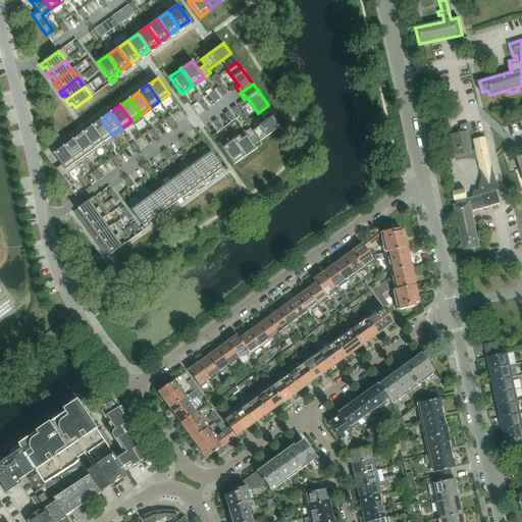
[(251,127),(244,133),(249,140),(256,135),(260,141),(282,124),(274,114),(266,120),(253,131),(251,127)]
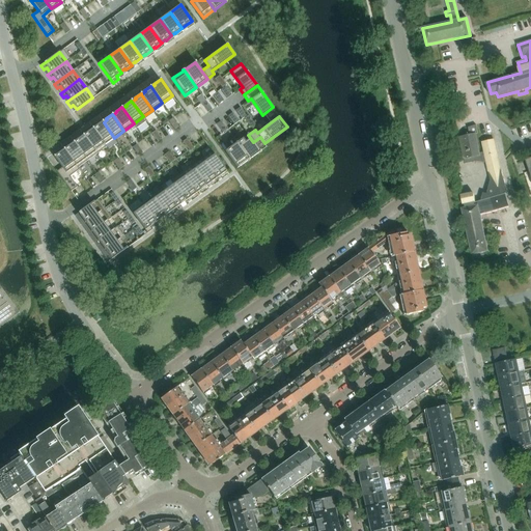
[(93,129),(105,144),(114,138),(104,122),(103,121),(96,126),(98,127),(93,129)]
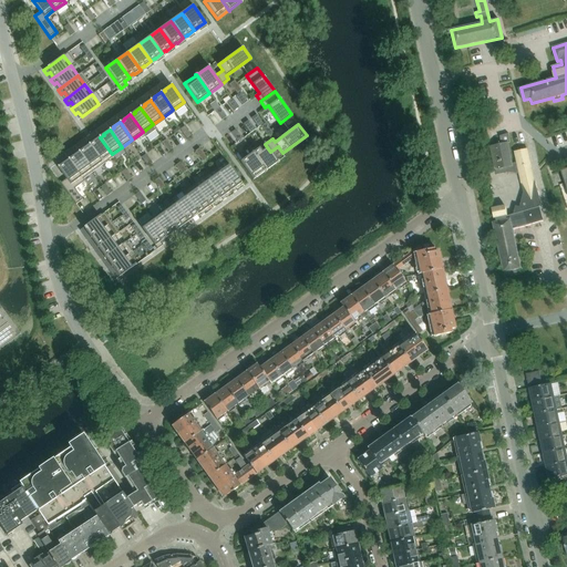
[(494,224),(504,272),(522,269),(514,236),(516,236),(514,230),(544,222),(540,208),(543,207),(535,181),(534,175),(527,152),(514,155),(516,163),(512,164),(506,144),(509,143),(507,134),(498,136),(500,144),(488,146),(495,171),(501,169),(502,171),(518,174),(523,173),(523,176),(525,183),(525,184),(519,207),(515,206),(513,215),(507,216),(505,206),(492,209),(495,219),(496,218),(497,223),(494,224)]
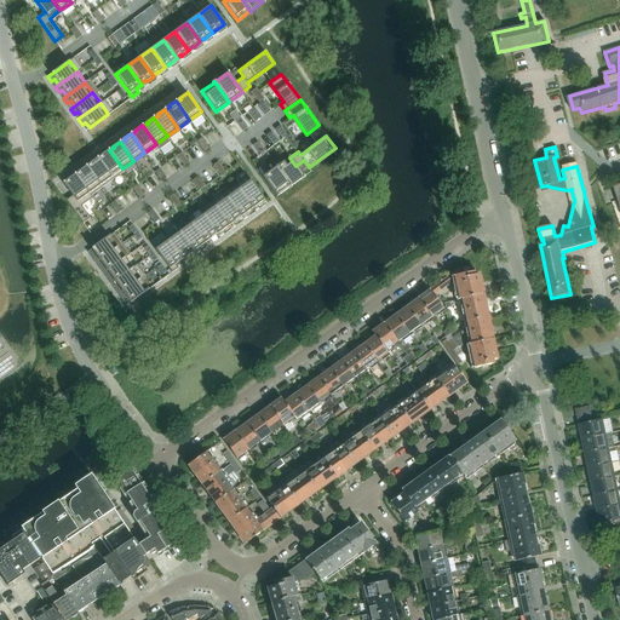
[(109,149),(102,155),(103,156),(98,159),(112,177),(122,168),(109,150),(109,149)]
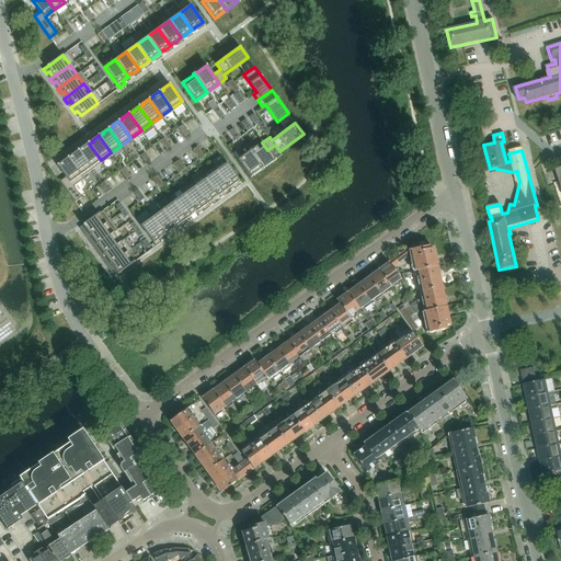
[(101,160),(89,144),(88,142),(82,147),(82,148),(79,151),(91,168),(101,160)]
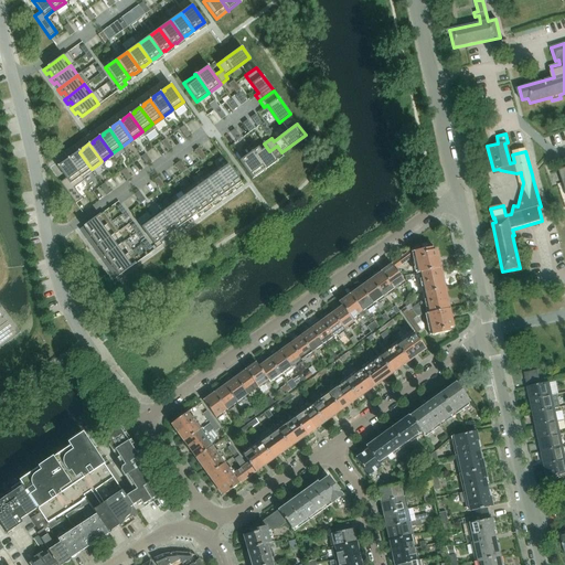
[(269,151),(264,144),(252,151),(265,170),(266,170),(265,169),(276,161),(269,151)]
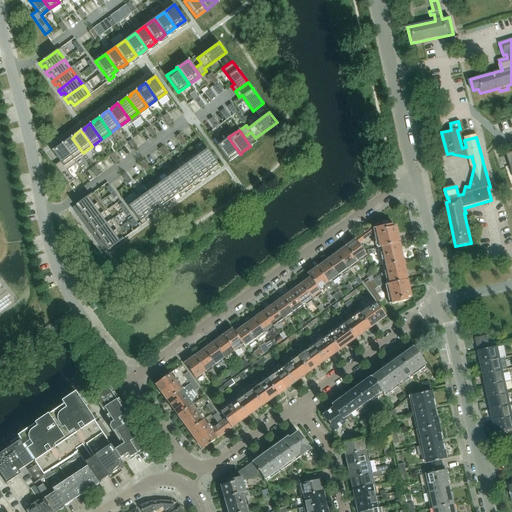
[(83,153),(72,138),(71,137),(65,141),(66,142),(63,145),(73,159),(83,153)]
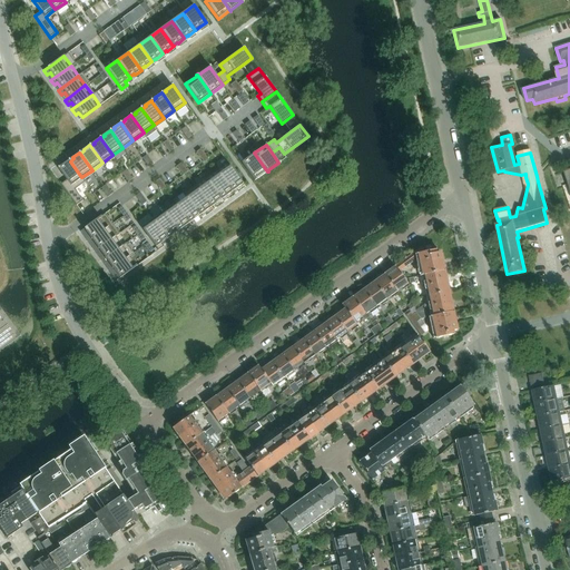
[(267,172),(254,153),(242,161),(255,180),(266,172),(267,172)]
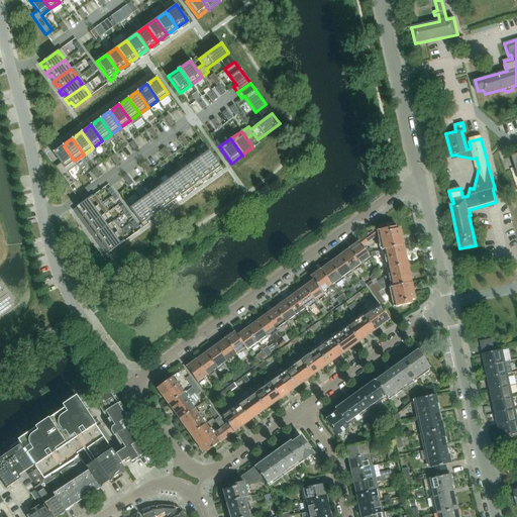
[(74,161),(64,146),(63,144),(54,151),(62,163),(56,167),(70,187),(76,182),(65,168),(74,161)]
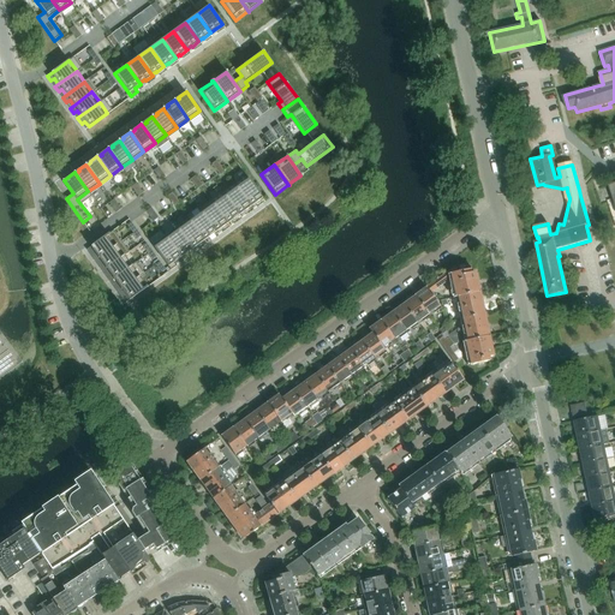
[(237,187),(250,206),(255,202),(256,203),(262,197),(249,179),(237,187)]
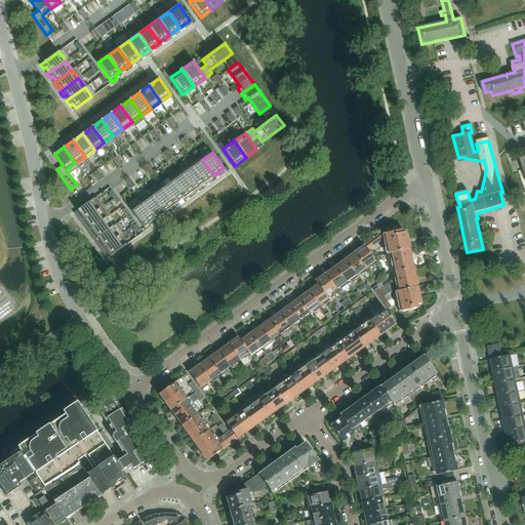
[(203,183),(207,179),(207,180),(213,176),(213,175),(202,160),(192,167),(203,183)]
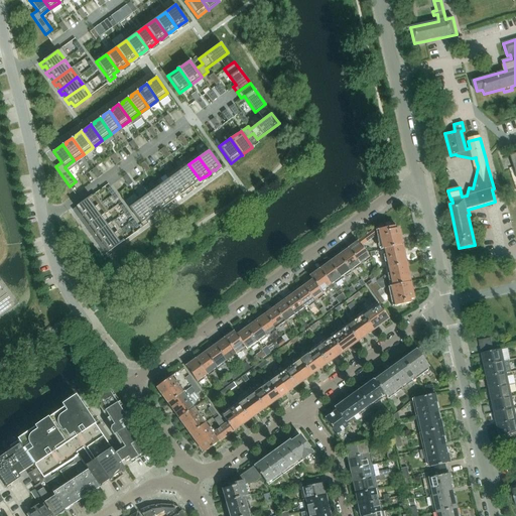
[(178,171),(189,186),(194,183),(195,184),(201,180),(200,179),(188,164),(178,171)]
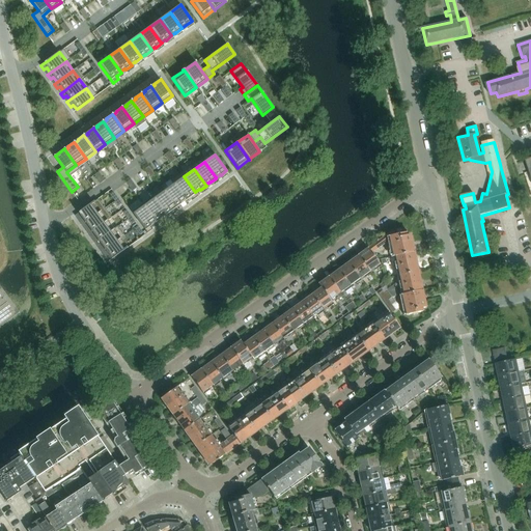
[(186,199),(190,196),(190,197),(196,193),(195,192),(184,176),(174,184),(186,199)]
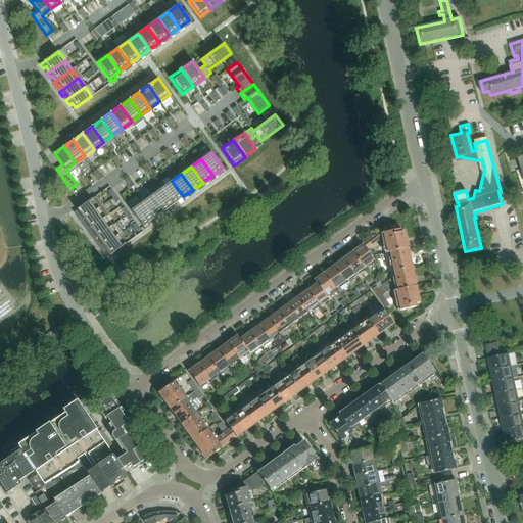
[(161,188),(173,203),(177,200),(177,201),(183,197),(183,196),(172,181),(161,188)]
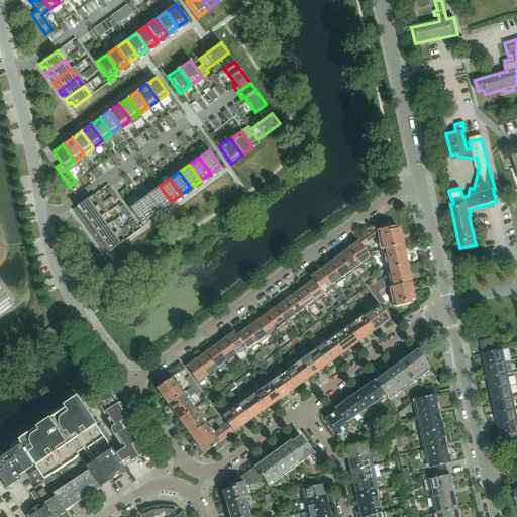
[(161,208),(165,205),(166,206),(171,202),(171,201),(160,186),(149,193),(161,208)]
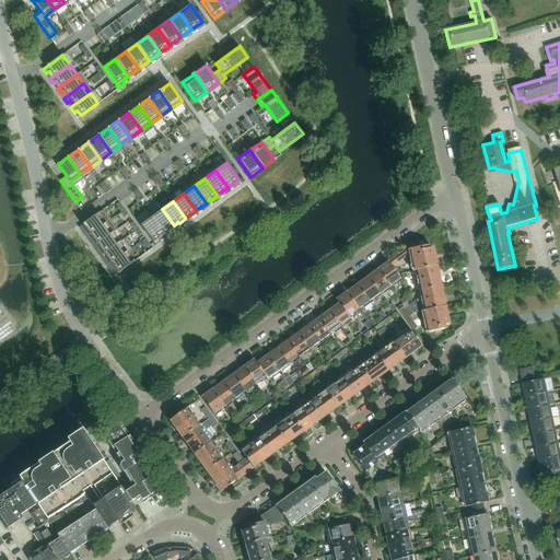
[(175,226),(174,225),(162,209),(152,217),(164,233),(167,230),(168,231),(175,226)]
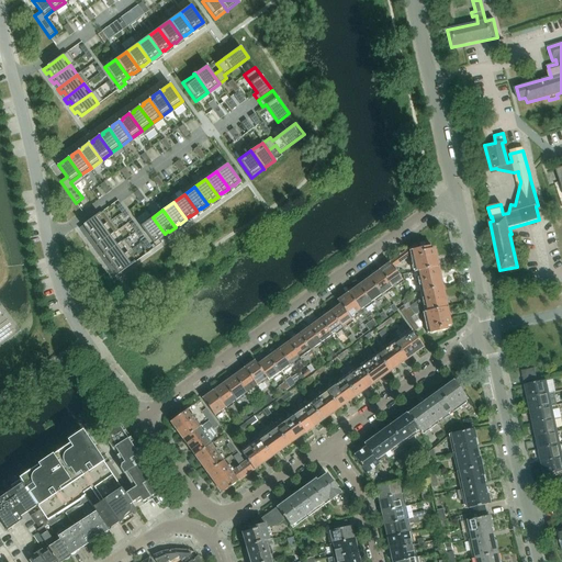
[(99,213),(89,221),(82,225),(79,227),(82,233),(86,231),(89,235),(107,223),(99,213)]
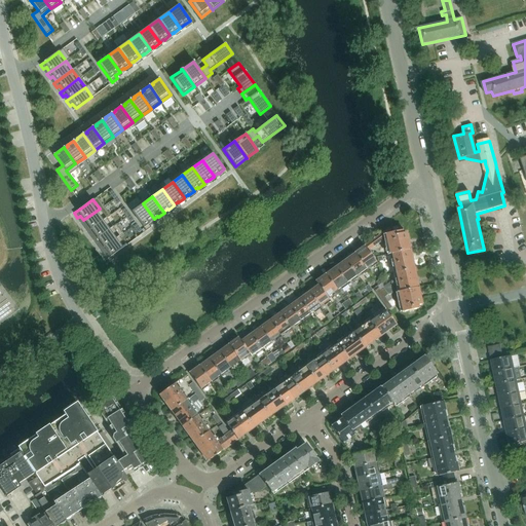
[(154,220),(154,219),(143,203),(132,211),(146,230),(151,227),(149,224),(154,220)]
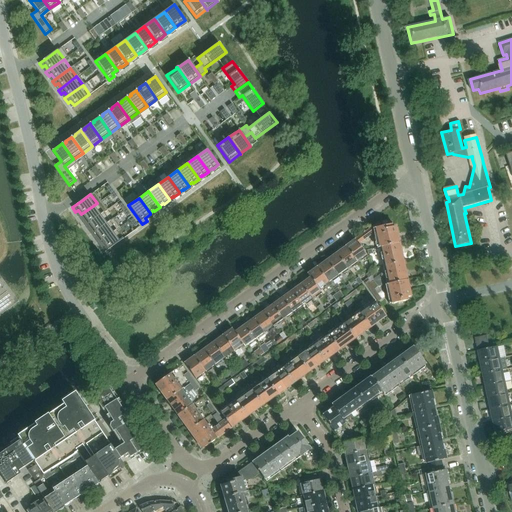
[(103,212),(97,203),(81,214),(79,216),(82,221),(85,219),(88,223),(103,212)]
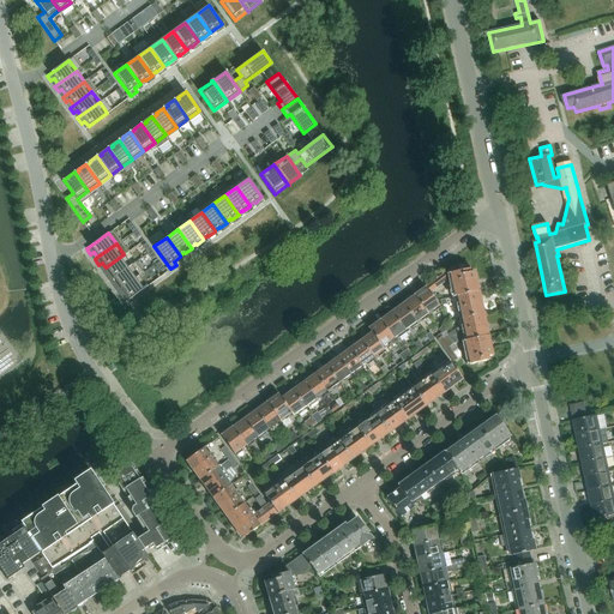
[(124,254),(106,268),(102,270),(106,276),(109,274),(113,278),(131,265),(124,254)]
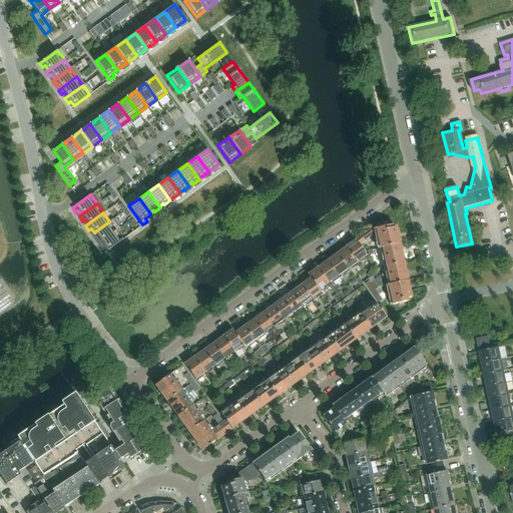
[(100,241),(116,229),(109,221),(94,232),(91,234),(94,238),(97,236),(100,241)]
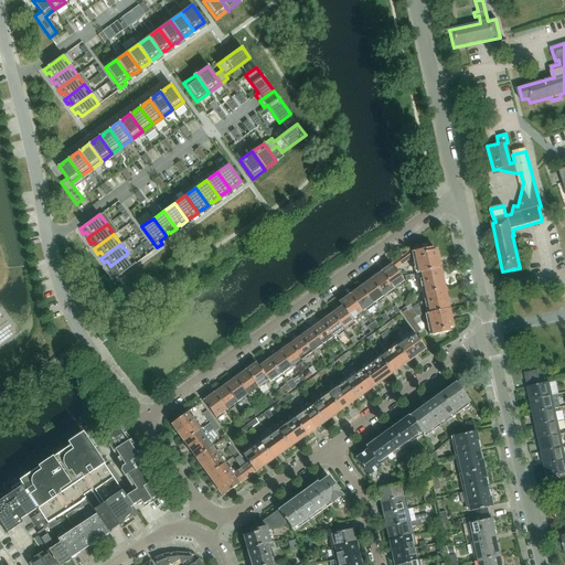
[(439,268),(436,249),(430,251),(430,248),(419,251),(416,246),(394,264),(397,268),(414,256),(417,274),(439,268)]
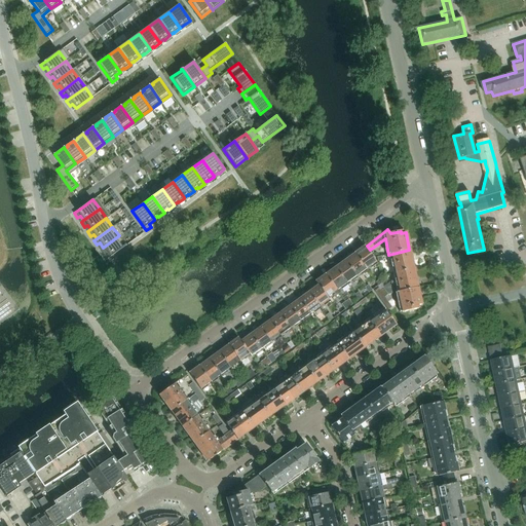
[(119,235),(103,248),(101,250),(104,254),(107,252),(110,257),(125,246),(119,235)]
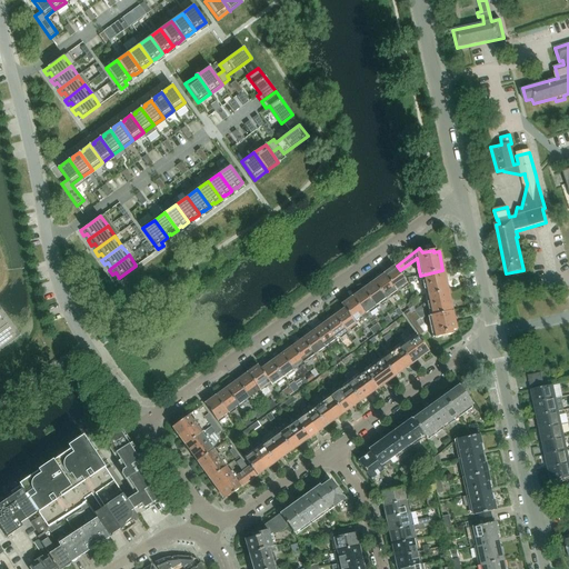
[(395,267),(383,275),(397,291),(407,283),(395,267)]
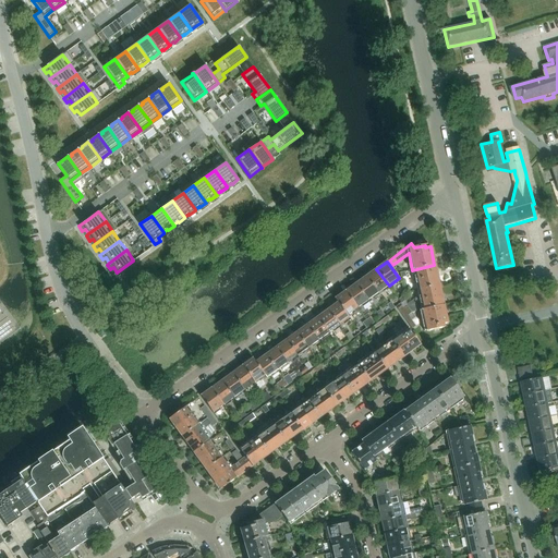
[(412,270),(416,290),(438,286),(434,265),(412,270)]
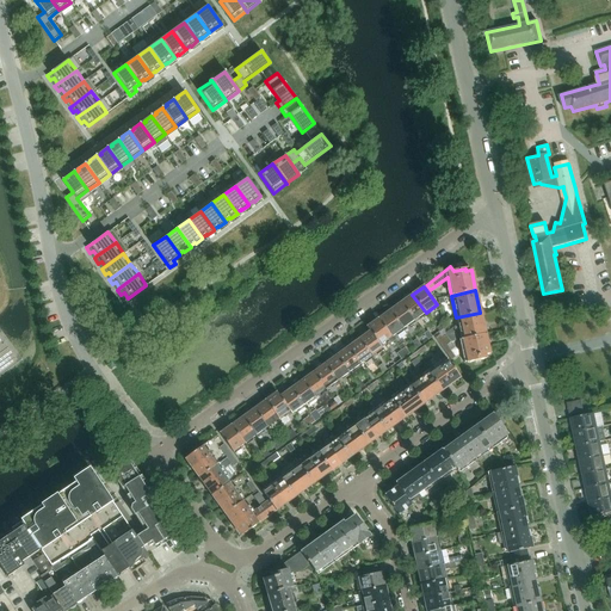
[(412,295),(401,303),(414,321),(426,313),(412,295)]
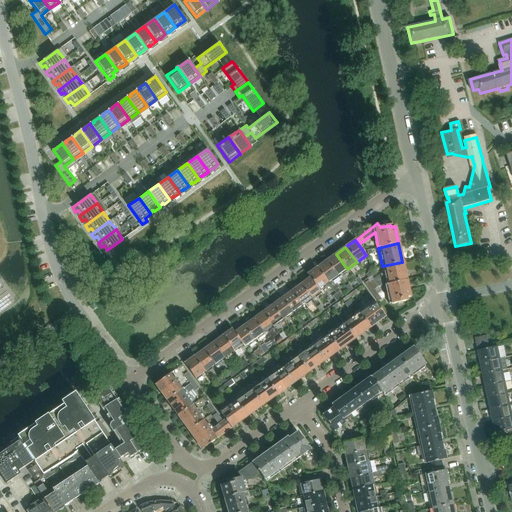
[(336,254),(326,261),(337,276),(347,269),(336,254)]
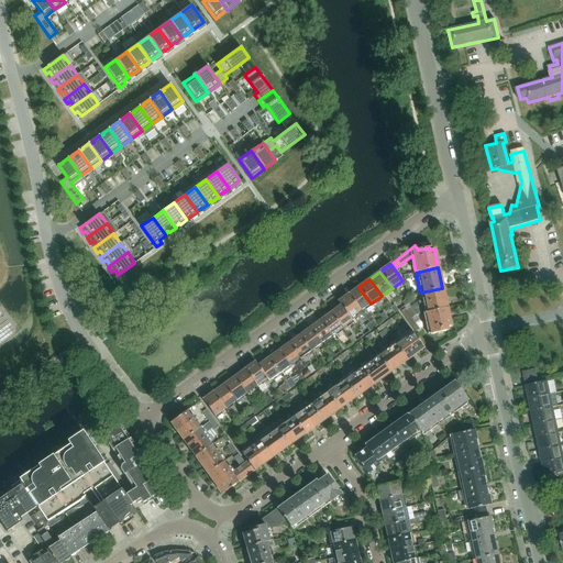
[(359,287),(348,295),(361,311),(371,304),(359,287)]
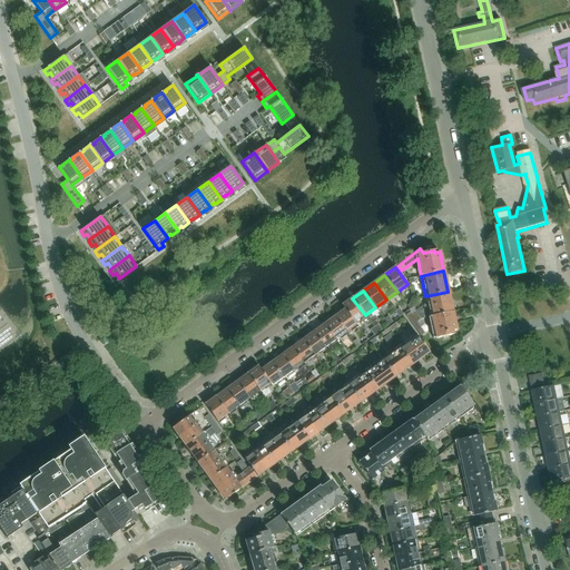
[(453,312),(448,292),(425,296),(430,317),(453,312)]
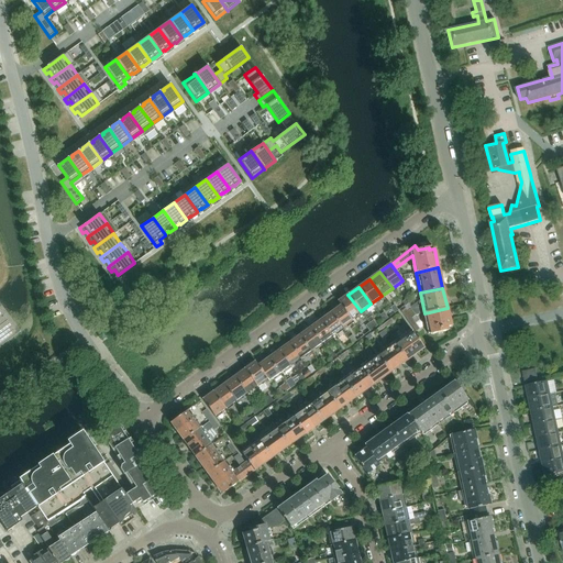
[(338,302),(340,306),(350,319),(361,311),(348,295),(338,302)]
